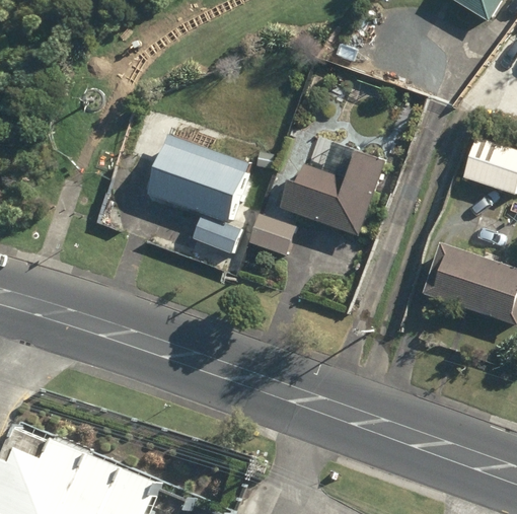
[(455,0),(486,18),(498,0),(455,0)]
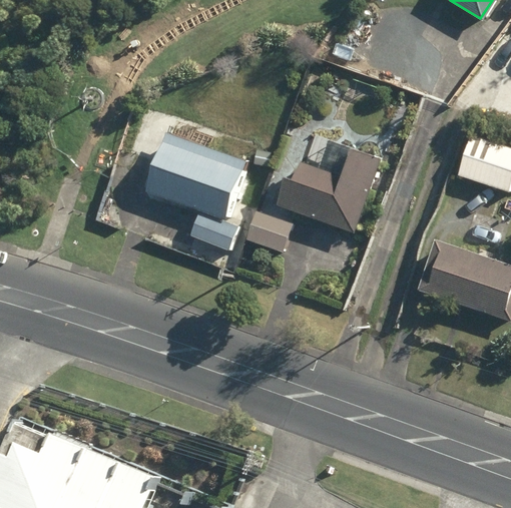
[(142,190),(223,218),(243,159),(162,131),(142,190)]
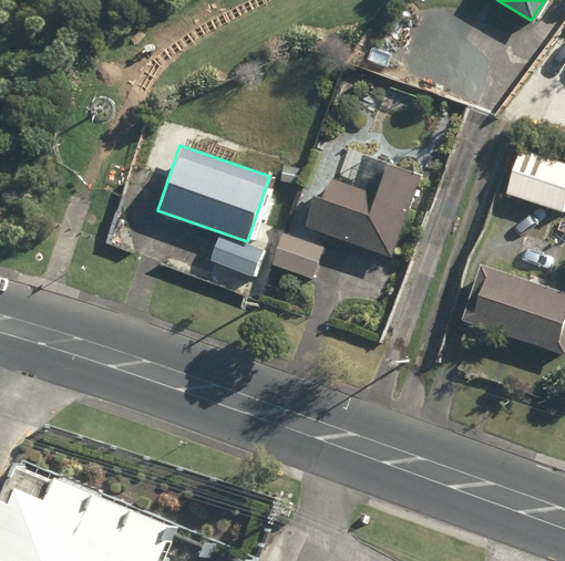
[(504,191),(561,211),(564,198),(564,163),(519,148),(504,191)]
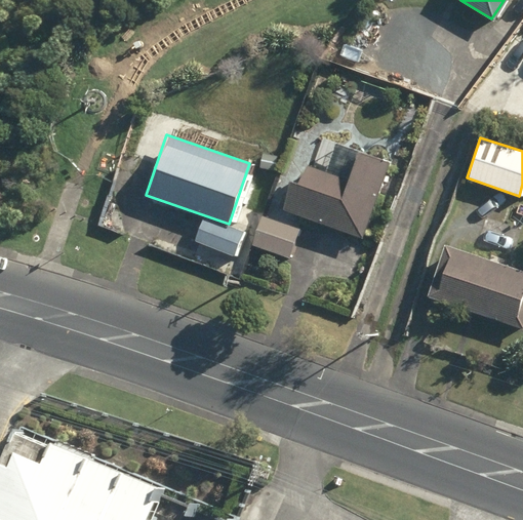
[(281,209),(362,237),(388,161),(360,152),(362,148),(334,138),(322,173),(296,165),(281,209)]
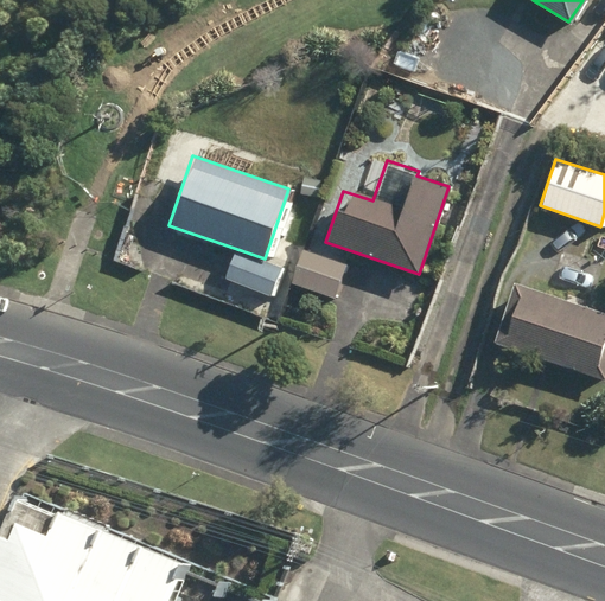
[(291,280),(333,296),(345,264),(304,248),(291,280)]
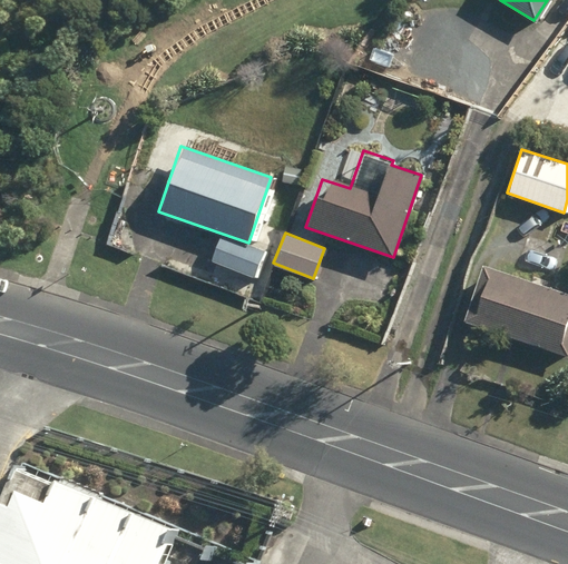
[(214,257),(257,271),(264,250),(219,237),(214,257)]
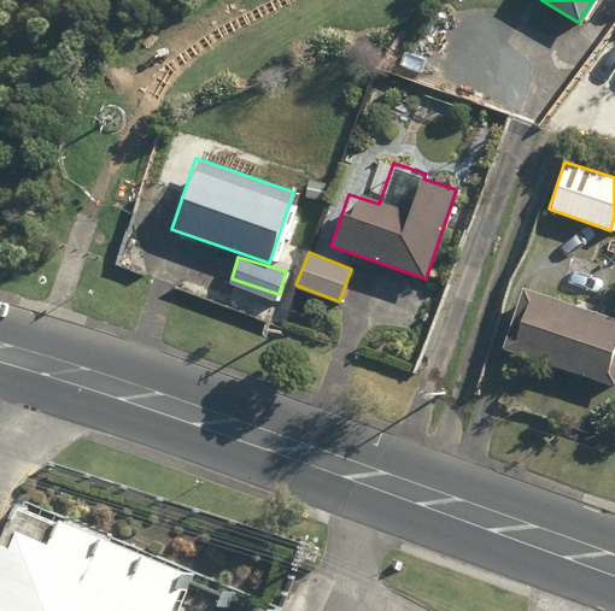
[(502,350),(614,386),(614,385),(614,318),(521,289),(502,350)]
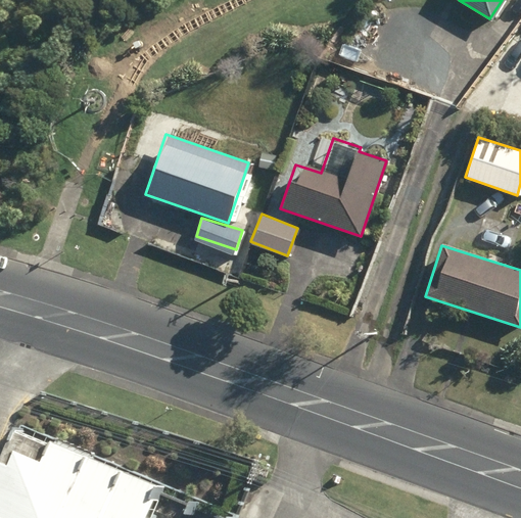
[(159,517),(177,478),(65,431),(56,452),(29,440),(22,455),(0,444),(0,517),(159,517)]
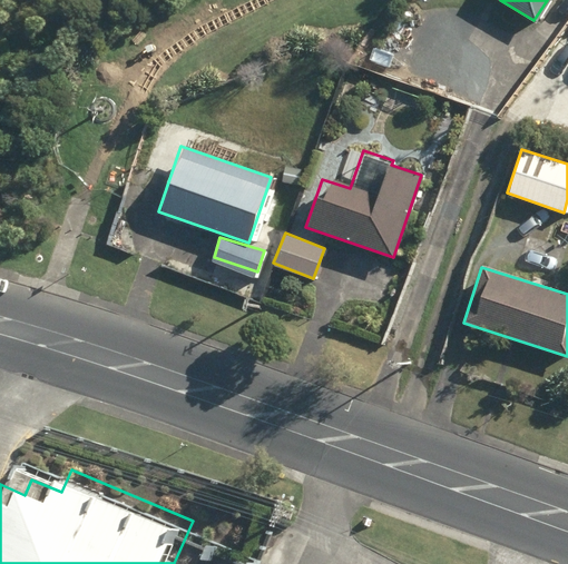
All buildings are outlined.
